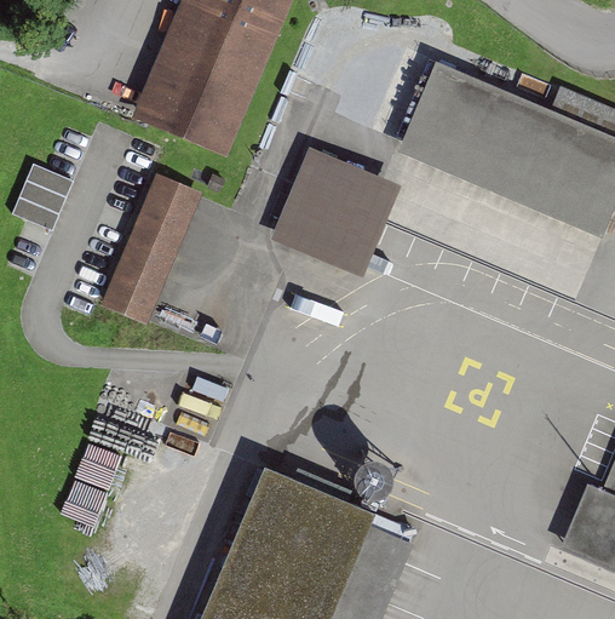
[(187,0),(141,110),(234,149),(297,0),(187,0)]
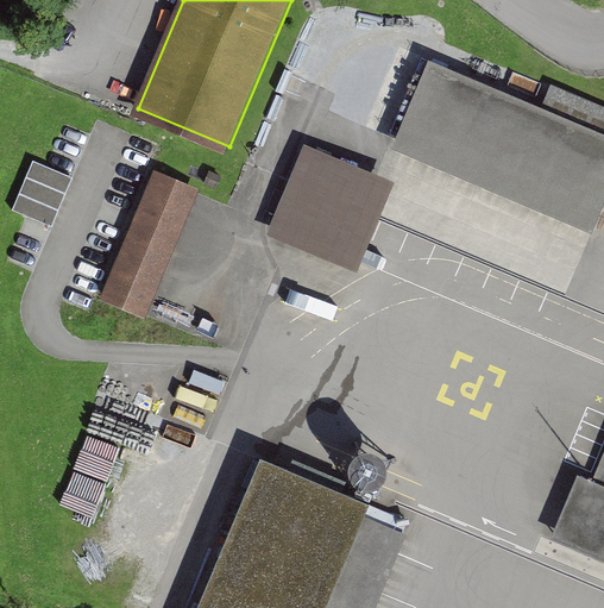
[(541,107),(427,61),(394,144),(601,227),(603,219),(603,116),(547,94),(541,107)]
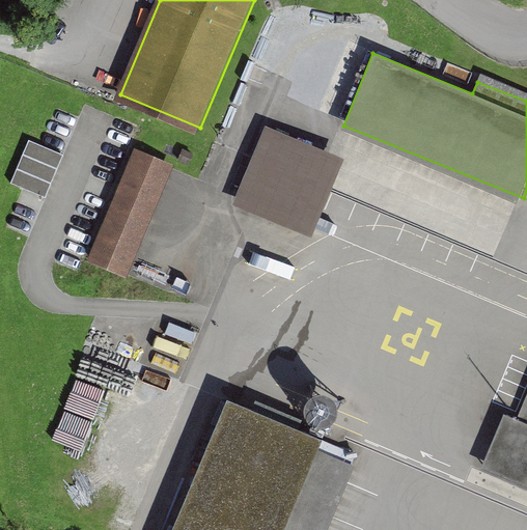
[(337,158),(264,128),(231,203),(305,234),(337,158)]
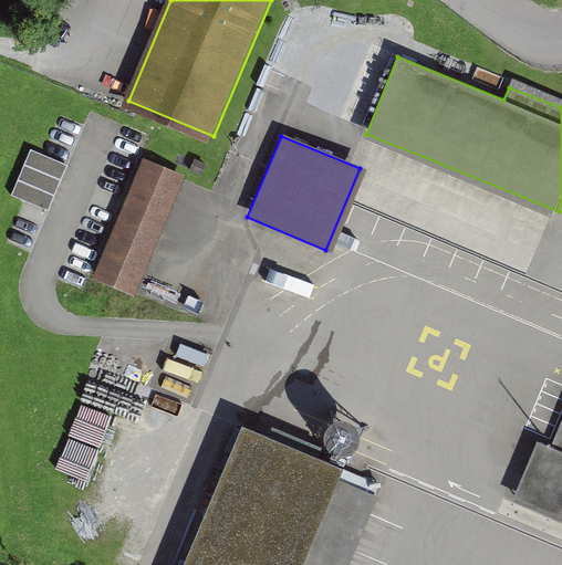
[(27,148),(10,197),(49,209),(65,161),(27,148)]
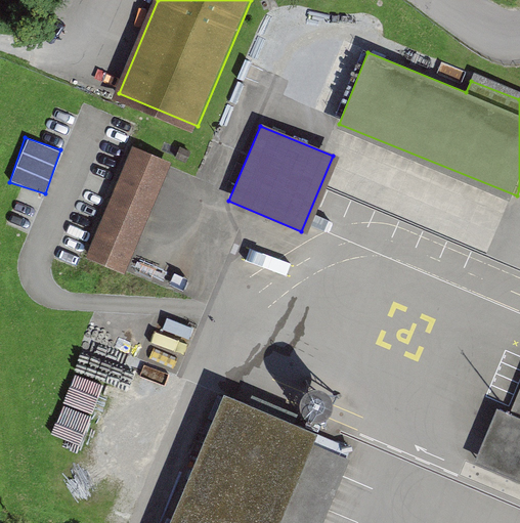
[(168,161),(132,146),(85,257),(121,272),(168,161)]
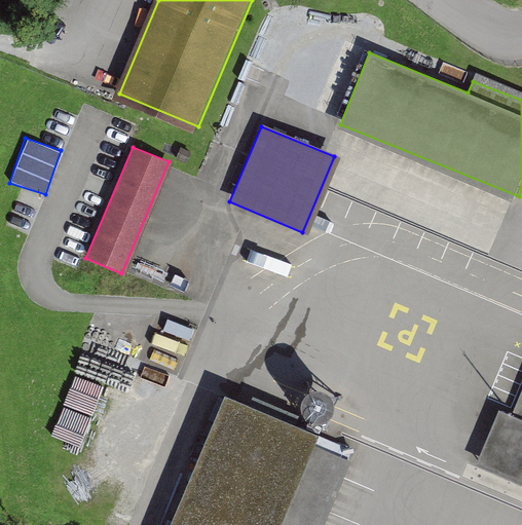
[(100,417),(106,385),(68,377),(54,441),(83,447),(90,415),(100,417)]
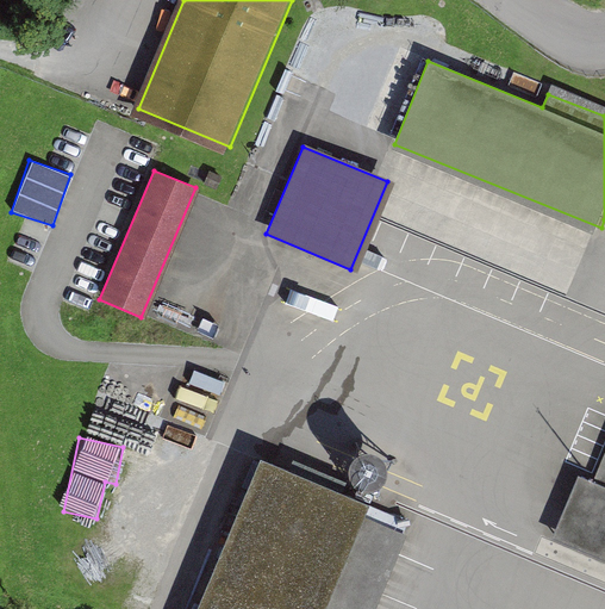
[(604,445),(590,483),(573,476),(547,538),(604,561),(604,445)]
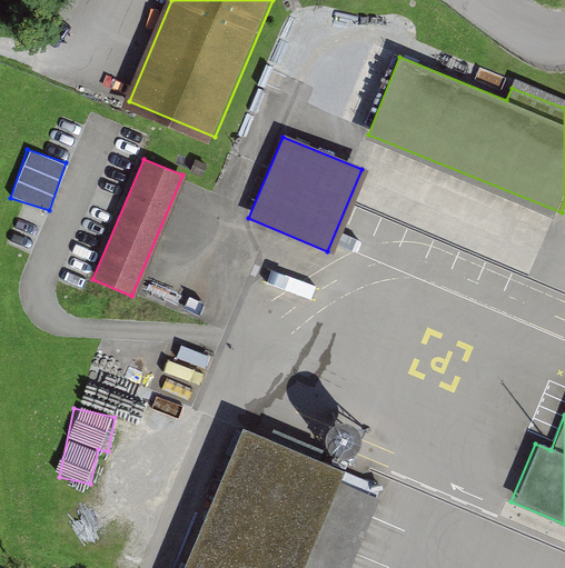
[(317,567),(355,478),(247,434),(190,567),(317,567)]
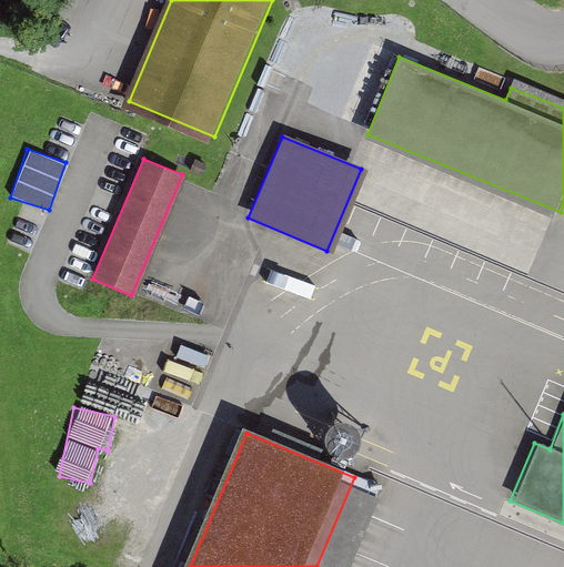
All buildings are outlined.
